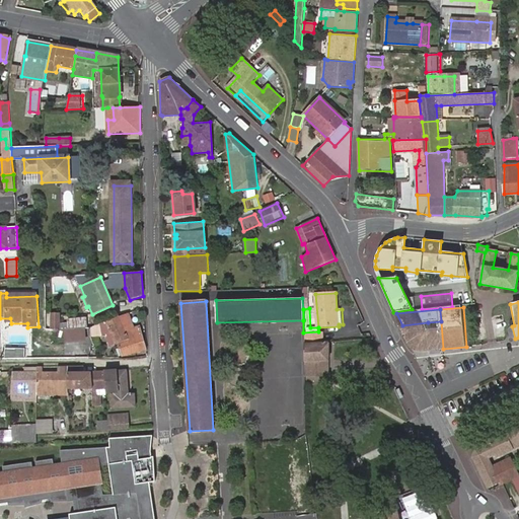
[(51,319),(51,328),(59,328),(59,319),(58,313),(51,313),(51,319)]
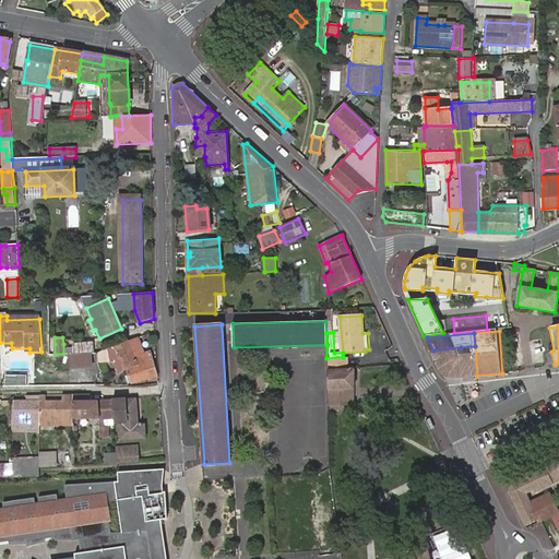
[(127,343),(127,341),(114,346),(117,354),(113,356),(116,363),(118,367),(115,368),(116,373),(120,371),(126,369),(126,371),(138,366),(127,343)]
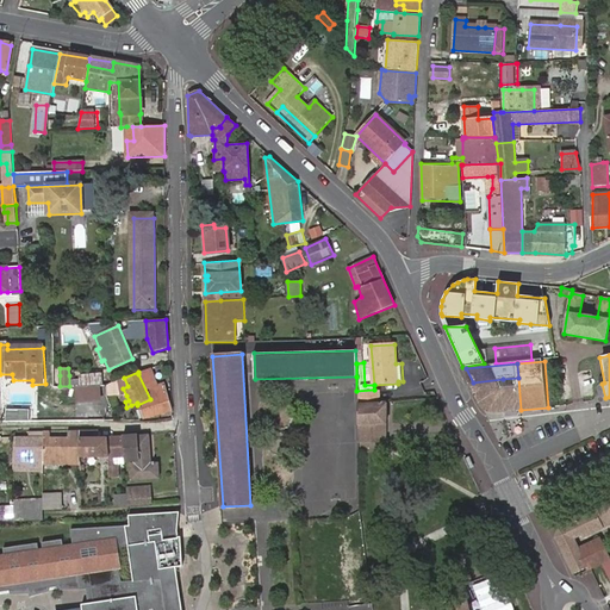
[(150,399),(137,405),(142,417),(172,410),(163,385),(155,387),(149,372),(138,374),(150,399)]
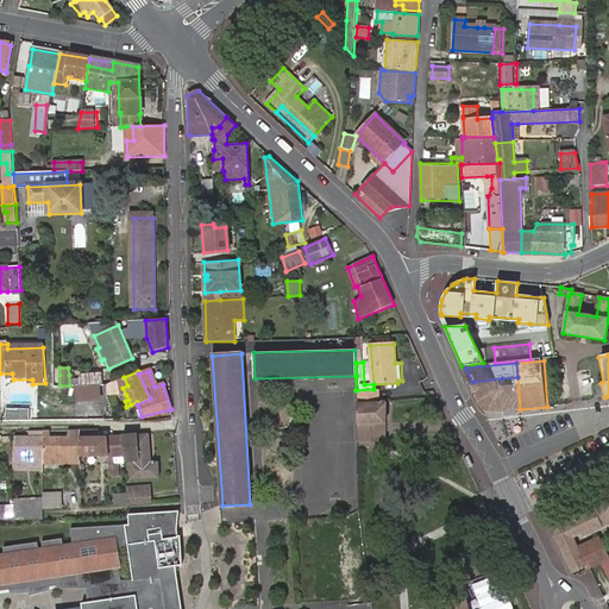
[(69,375),(69,385),(74,385),(101,384),(105,384),(105,374),(69,375)]
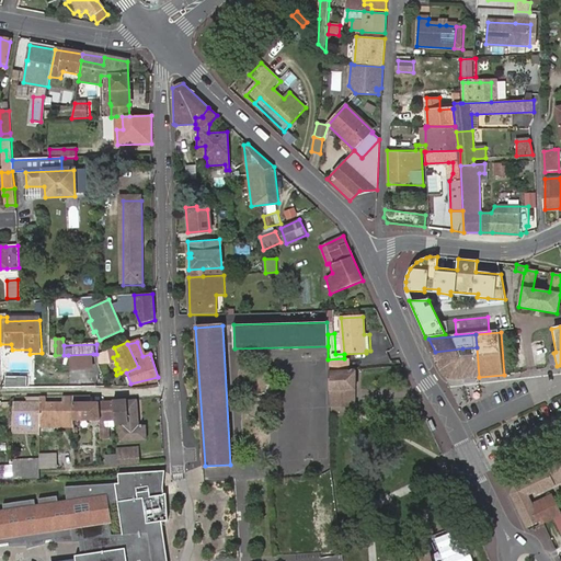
[(479,377),(477,347),(462,348),(465,378),(479,377)]
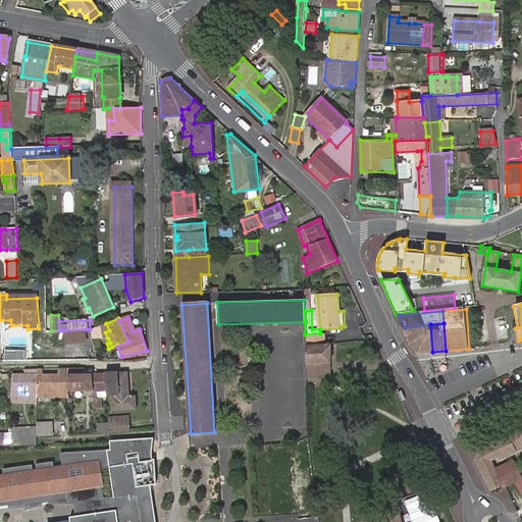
[(430,324),(405,327),(412,345),(416,349),(421,352),(426,352),(432,352),(430,324)]
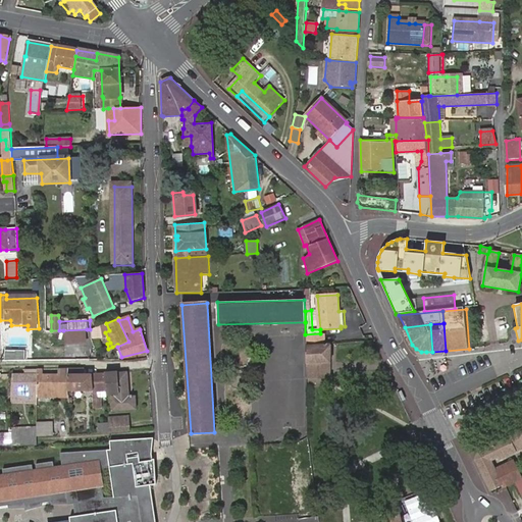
[(90,329),(87,329),(88,337),(90,338),(103,337),(101,325),(90,329)]
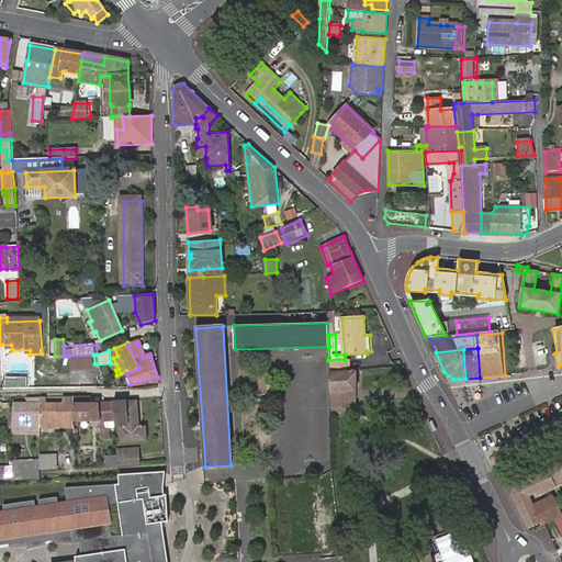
[(328,360),(329,372),(352,371),(350,359),(345,359),(328,360)]
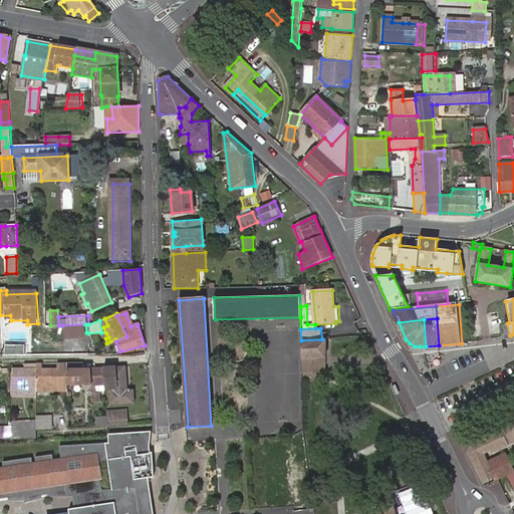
[(301,340),(302,374),(325,373),(325,339),(322,339),(301,340)]
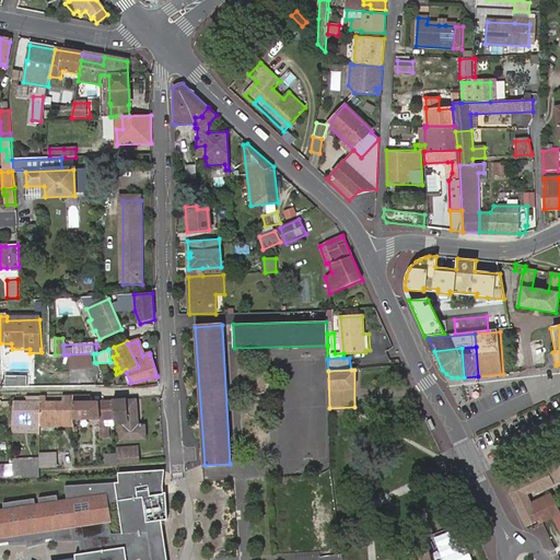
[(23,403),(11,403),(11,426),(38,426),(39,397),(30,397),(30,403),(23,403)]
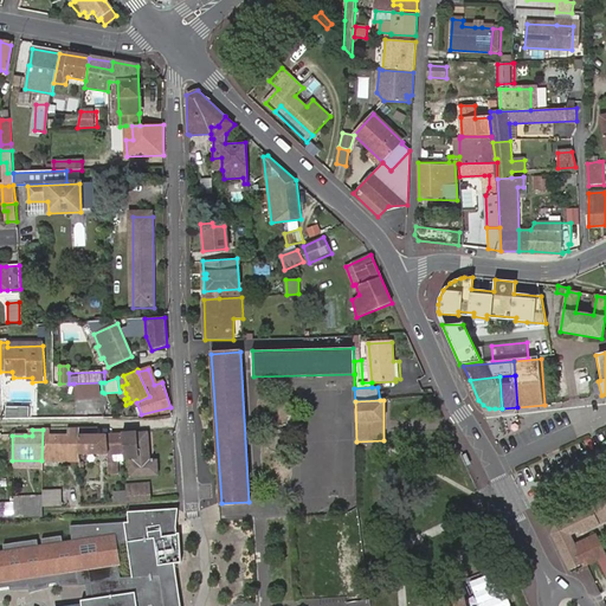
[(42,462),(57,462),(57,453),(78,453),(78,430),(68,430),(68,434),(50,434),(50,430),(43,430),(42,461),(42,462)]
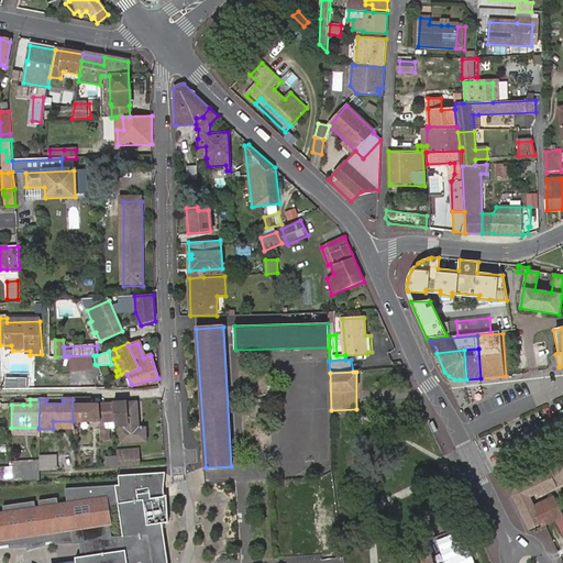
[(90,406),(90,399),(73,399),(73,421),(96,422),(97,443),(106,442),(105,428),(102,428),(102,422),(113,422),(111,404),(90,406)]
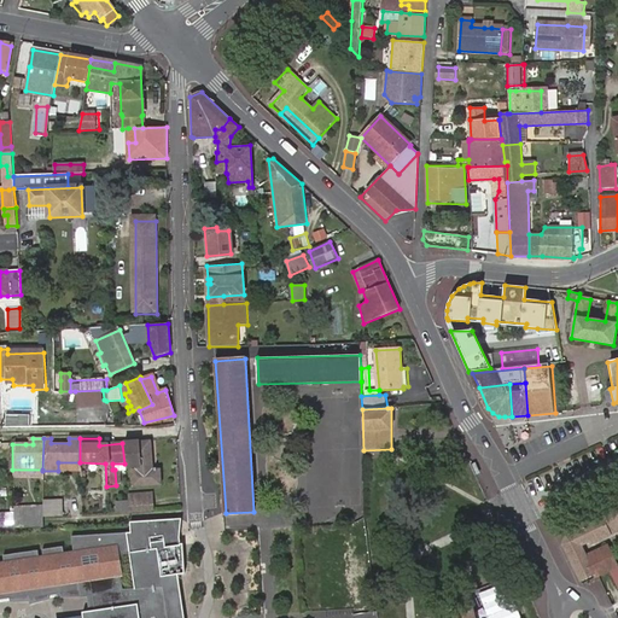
[(150,442),(122,443),(124,464),(129,464),(134,464),(135,470),(129,470),(129,472),(130,487),(158,485),(157,470),(152,470),(150,442)]
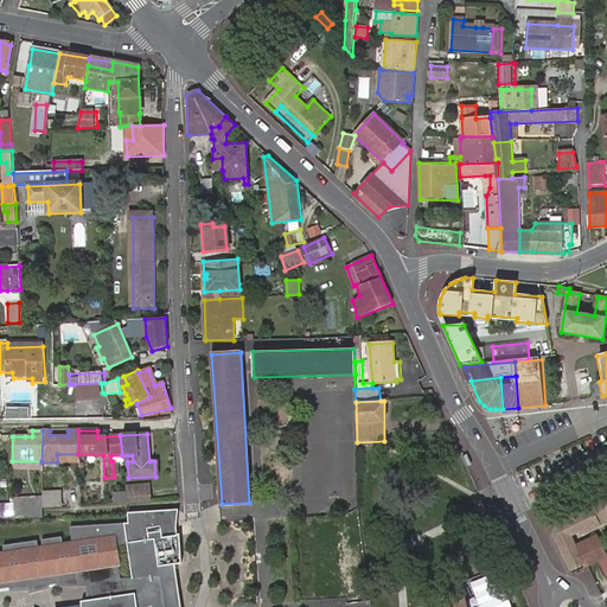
[(43,500),(43,509),(65,508),(65,490),(42,491),(43,500)]
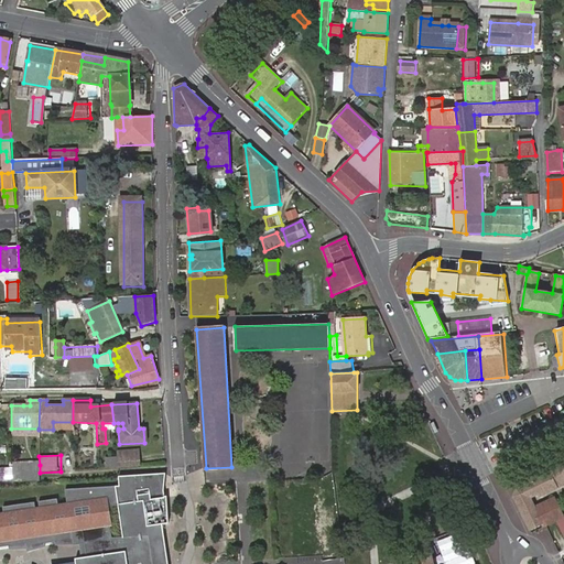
[(139,455),(118,457),(118,467),(140,466),(139,455)]
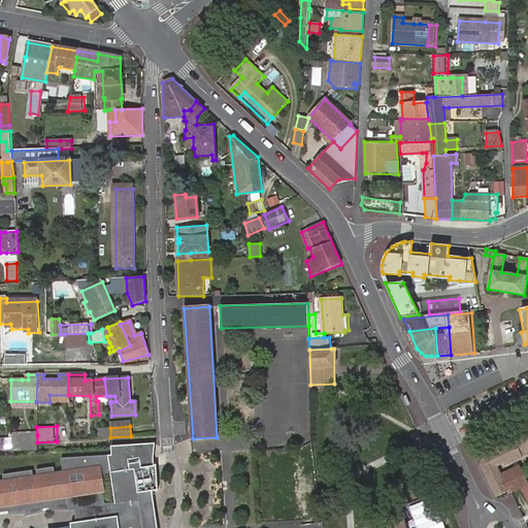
[(100,439),(108,438),(108,428),(96,429),(97,437),(100,439)]
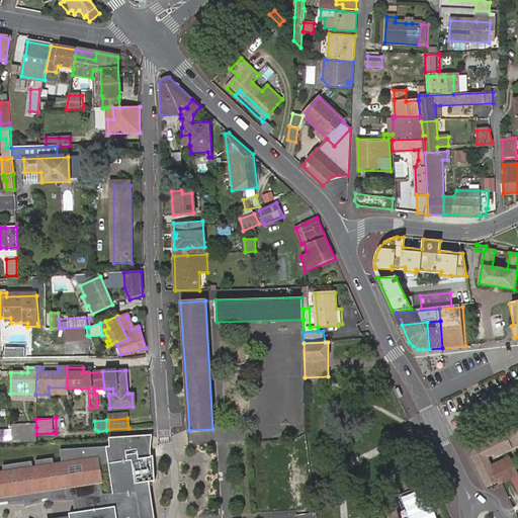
[(28,431),(29,442),(36,442),(36,434),(36,427),(11,429),(12,432),(28,431)]
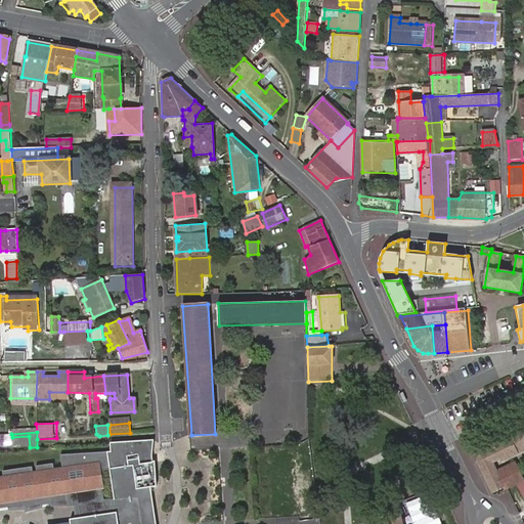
[(479,462),(493,492),(505,487),(506,490),(517,485),(523,498),(523,479),(516,463),(497,472),(495,467),(497,466),(495,462),(507,455),(508,459),(523,449),(523,433),(481,453),(479,462)]
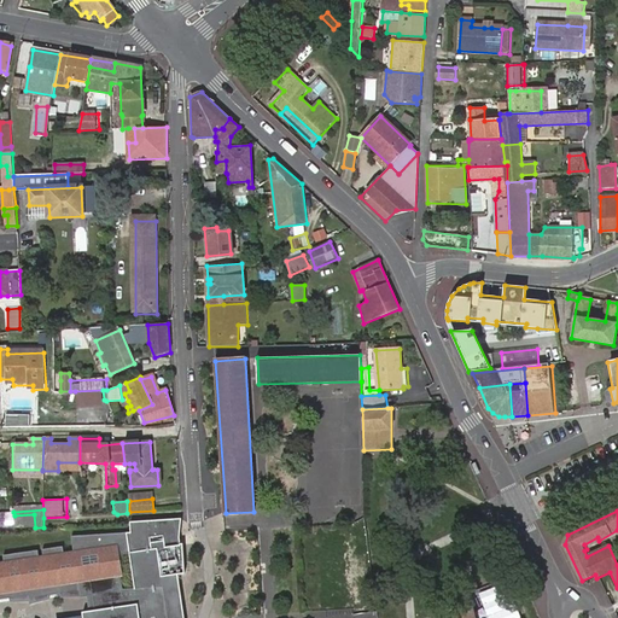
[(15,516),(15,529),(35,528),(34,514),(15,516)]
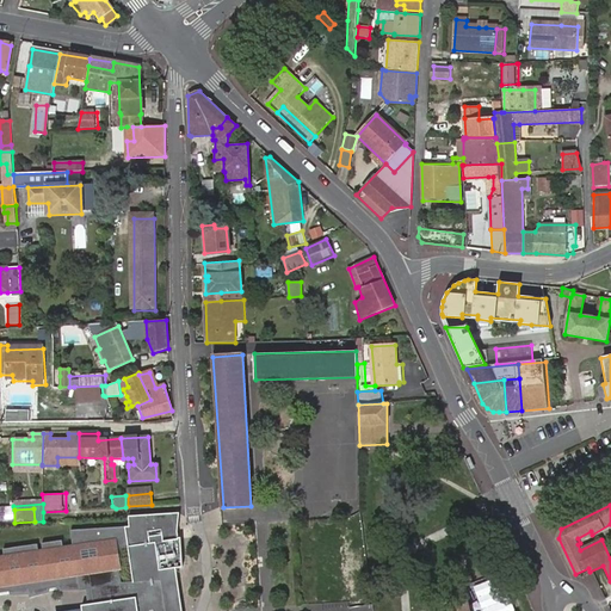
[(5,557),(0,557),(0,587),(8,586),(10,592),(10,596),(12,596),(12,592),(25,590),(28,596),(29,596),(30,598),(31,598),(32,592),(44,590),(47,593),(49,593),(48,590),(47,584),(59,582),(60,587),(61,591),(62,591),(63,587),(75,585),(78,591),(86,591),(88,605),(82,605),(82,609),(88,608),(88,610),(178,610),(176,596),(162,592),(162,581),(177,576),(176,568),(183,567),(180,538),(178,538),(173,514),(174,514),(174,513),(128,517),(129,526),(71,531),(73,547),(63,549),(62,541),(42,543),(43,551),(38,553),(37,544),(4,549),(5,557)]
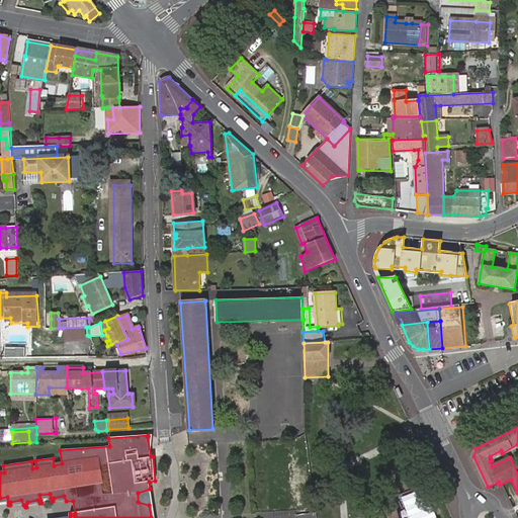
[(306,441),(307,440),(305,436),(296,437),(299,462),(309,461),(306,441)]
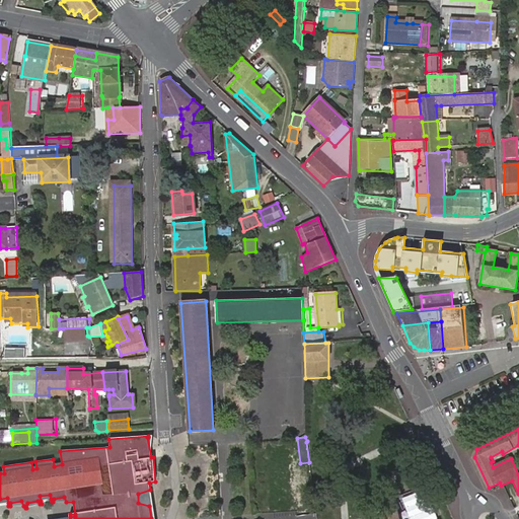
[(154,518),(150,490),(138,494),(138,503),(149,506),(151,518),(154,518)]
